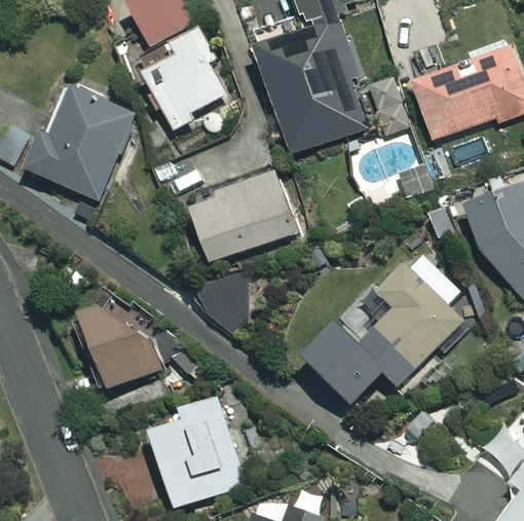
[(209,63),(215,60),(180,0),(140,0),(127,7),(151,49),(163,42),(172,58),(142,75),(174,131),(198,117),(194,111),(226,92),(209,63)]
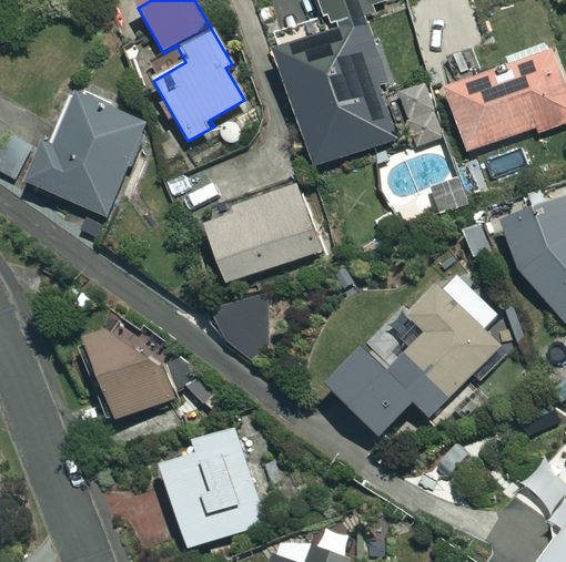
[(313,0),(326,37),(275,54),(314,165),(393,136),(354,27),(391,13),(385,0),(313,0)]
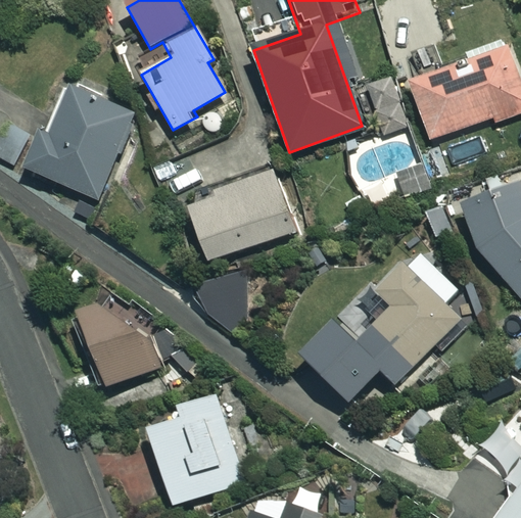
[(520,107),(520,81),(510,47),(408,81),(416,106),(403,110),(413,144),(520,107)]
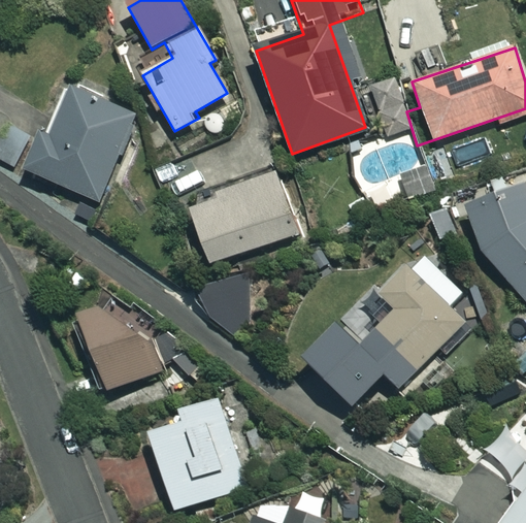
[(135,115),(70,88),(50,138),(38,134),(23,170),(99,201),(135,115)]
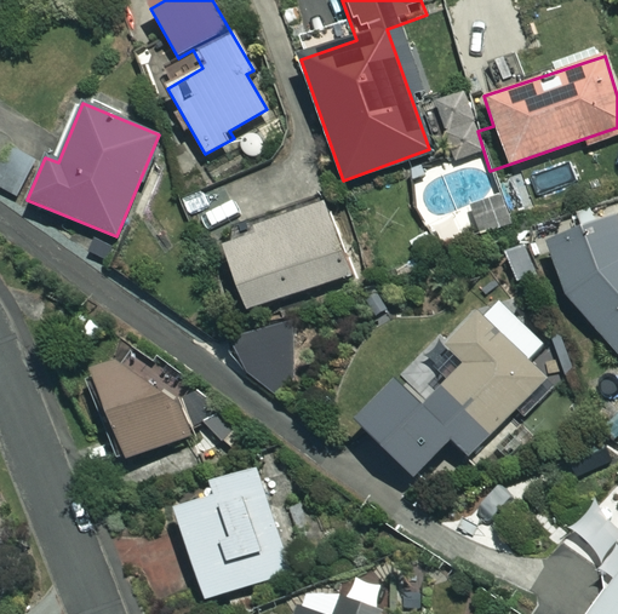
[(352,271),(326,202),(219,241),(246,311),(352,271)]
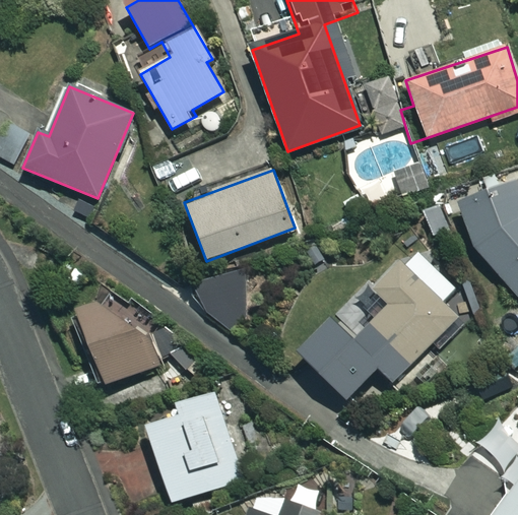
[(517,187),(516,183),(462,204),(472,248),(517,297),(517,187)]
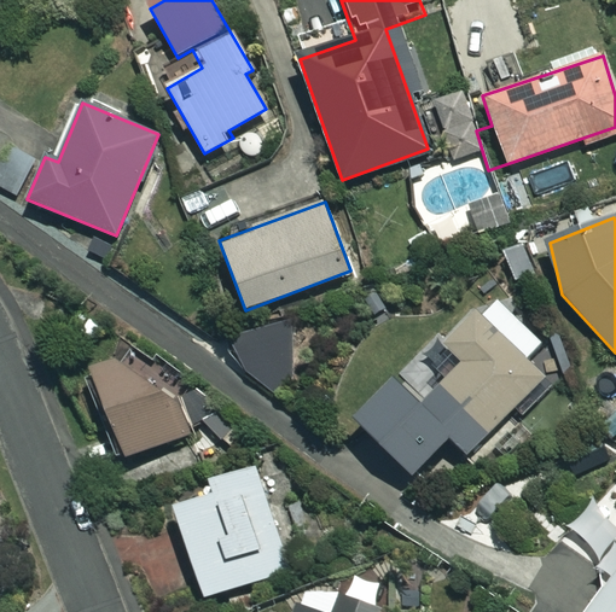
[(539,341),(488,293),(441,343),(460,361),(414,412),(464,458),(541,374),(523,357),(539,341)]
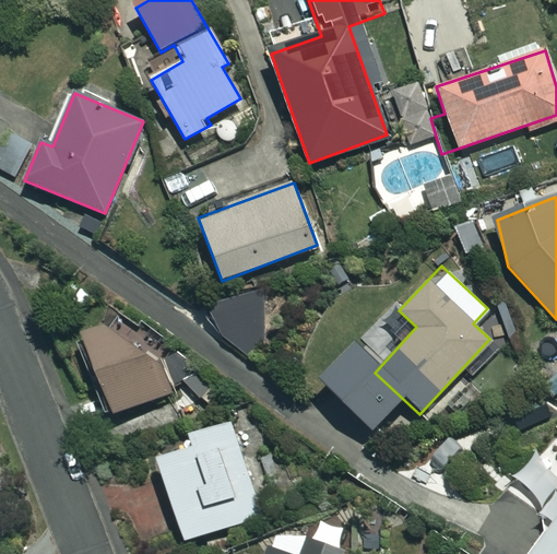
[(135,358),(121,321),(81,338),(111,414),(168,392),(152,352),(135,358)]
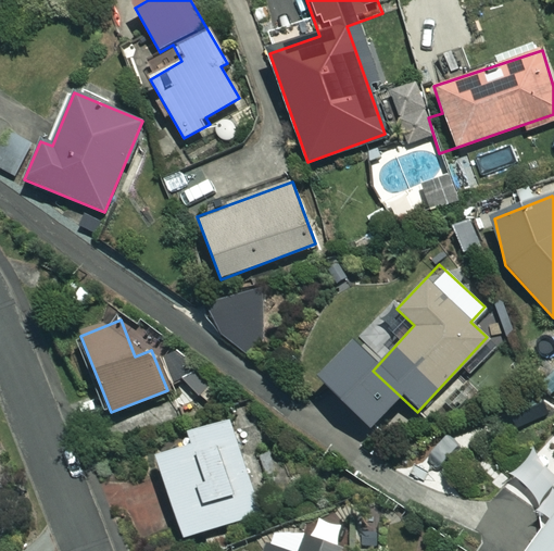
[(262,511),(230,418),(188,433),(191,446),(155,458),(184,538),(262,511)]
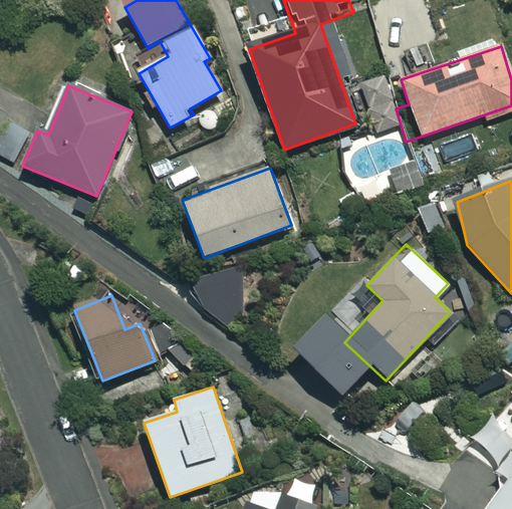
[(511,508),(511,405),(506,402),(487,429),(511,446),(511,448),(497,470),(506,477),(483,508),(511,508)]
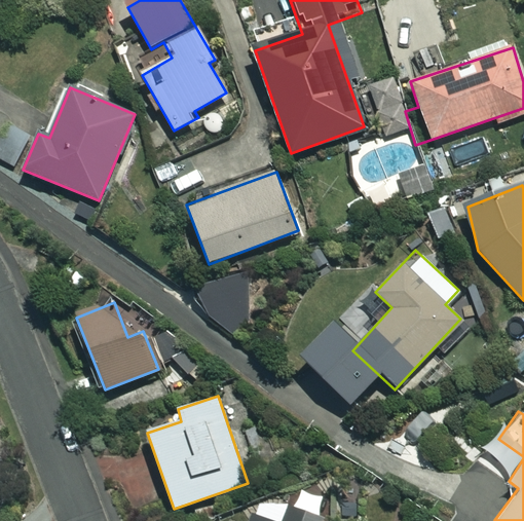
[(323,520),(326,512),(254,504),(248,520),(323,520)]
